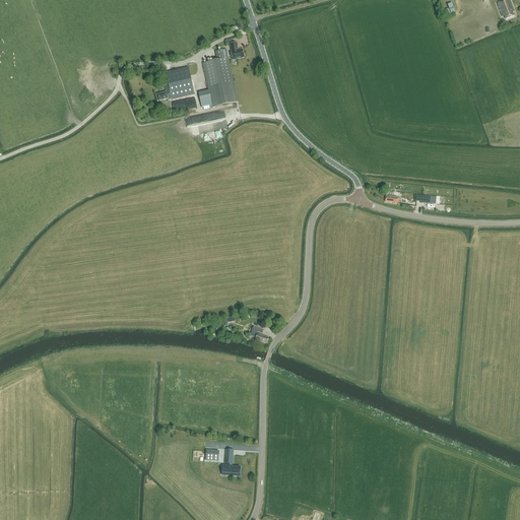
[(513,13),(514,12),(509,0),(506,0),(497,4),(502,17),(504,16),(506,19),(514,16),(513,13)]
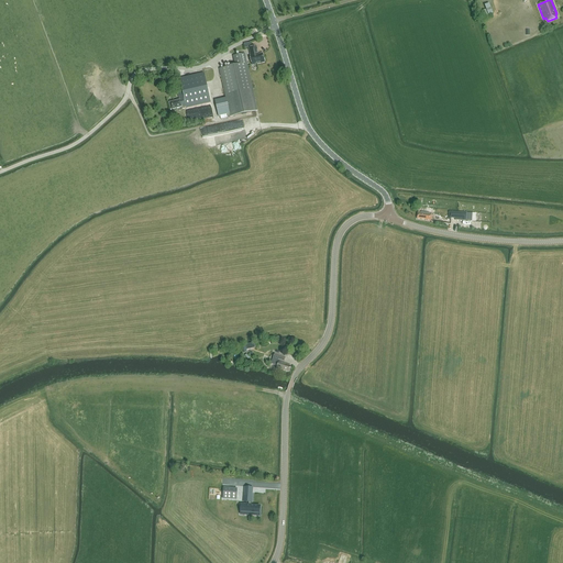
[(265,62),(265,61),(265,59),(264,58),(263,54),(258,54),(256,46),(249,48),(251,56),(250,56),(252,65),(265,63),(265,62)]
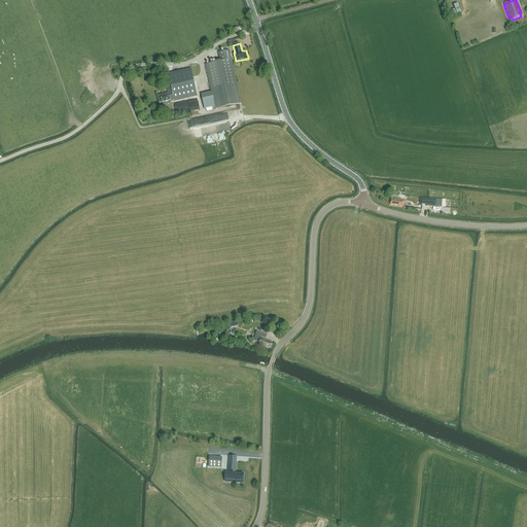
[(215,110),(218,109),(241,104),(230,50),(218,53),(220,61),(206,64),(211,92),(215,107),(215,110)]
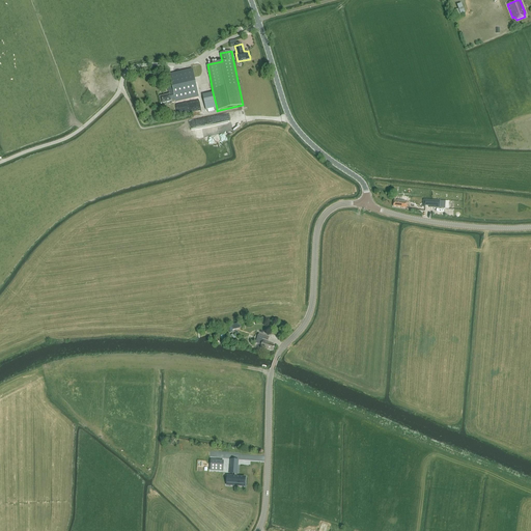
[(172,104),(199,96),(193,71),(187,72),(189,80),(172,83),(167,84),(170,94),(160,98),(161,104),(171,101),(172,104)]
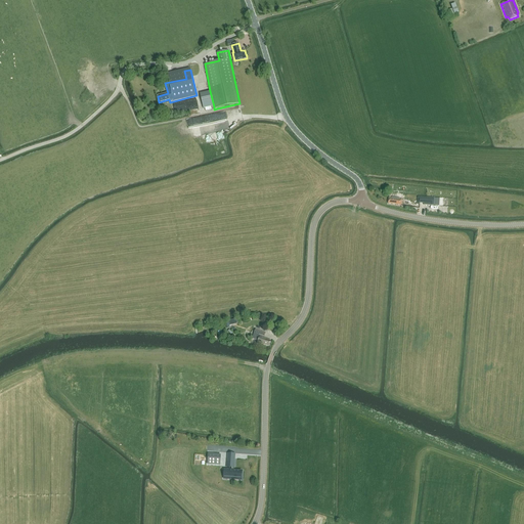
[(198,135),(214,131),(212,123),(194,128),(198,135)]
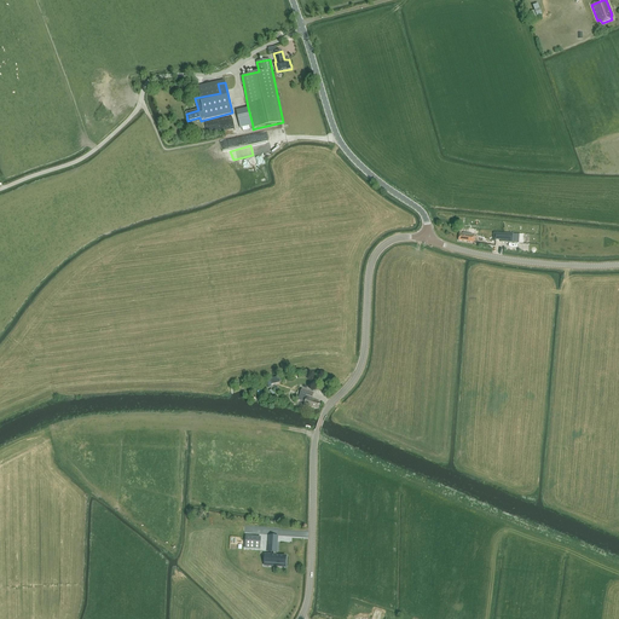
[(513,243),(519,243),(519,235),(493,233),(492,242),(496,242),(496,241),(501,241),(501,242),(513,243)]
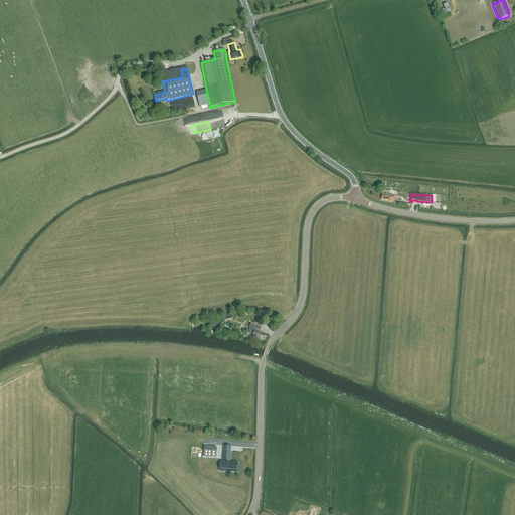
[(248,334),(253,336),(252,338),(258,340),(258,339),(265,341),(267,335),(260,332),(261,327),(249,324),(248,327),(249,327),(247,333),(248,334)]
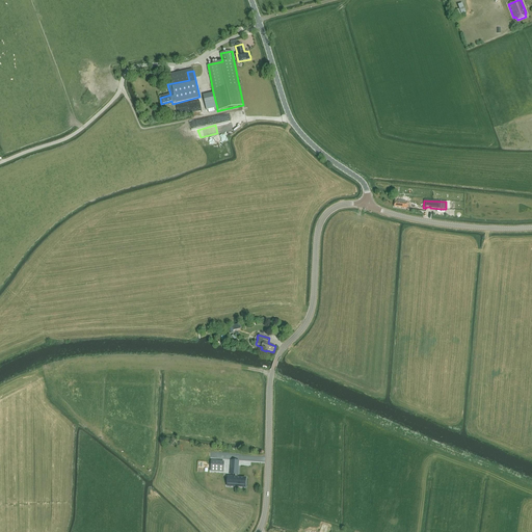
[(211,462),(211,471),(223,471),(224,462),(211,462)]
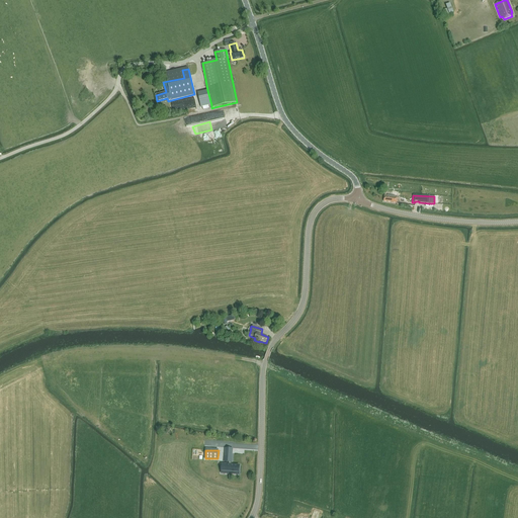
[(224,464),(224,472),(229,473),(229,472),(234,472),(234,473),(239,473),(239,465),(231,465),(232,453),(225,453),(224,461),(229,462),(229,465),(224,464)]
